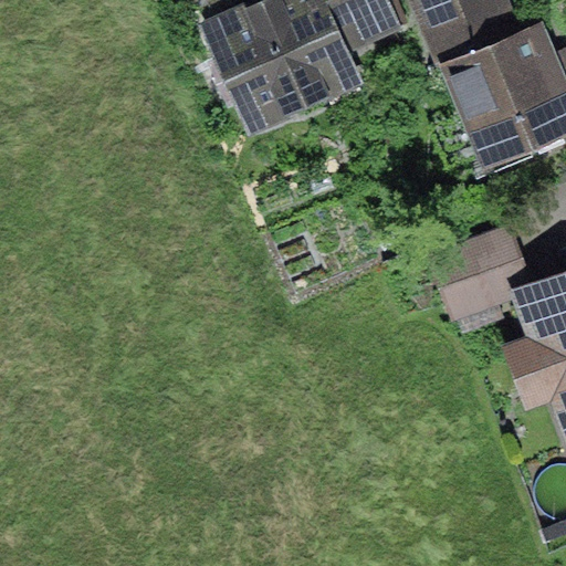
[(244,3),(199,23),(249,136),(365,84),(350,53),(402,30),(389,0),(260,0),(245,7),(244,3)]
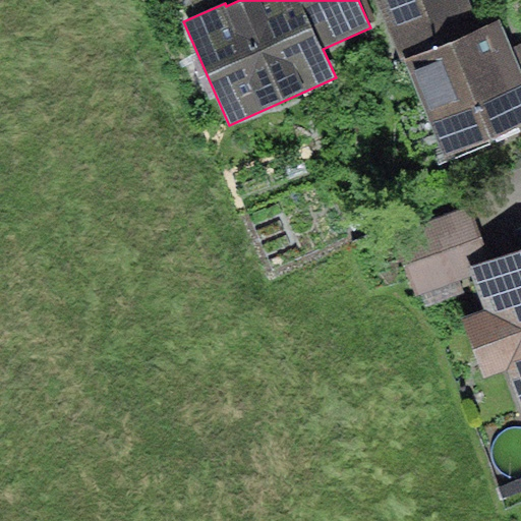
[(379,0),(403,61),(483,29),(472,0),(379,0)]
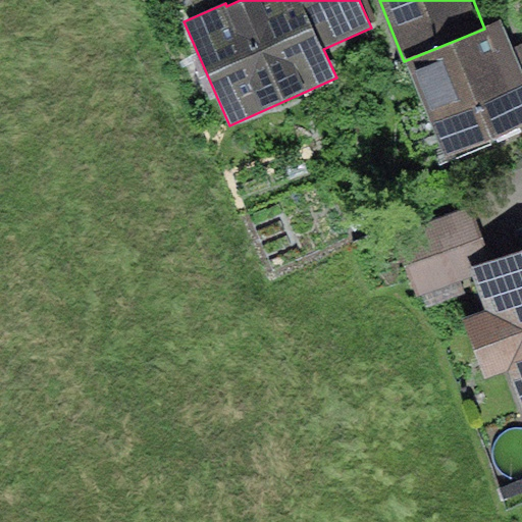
[(484,29),(404,61),(446,159),(521,125),(521,66),(502,19),(484,29)]
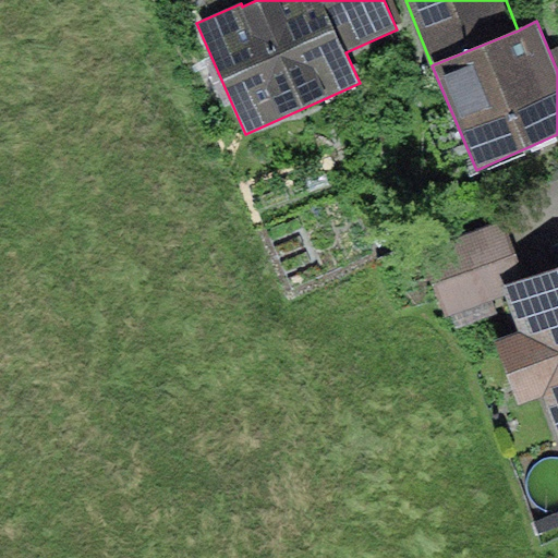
[(505,219),(422,250),(446,317),(506,295),(502,283),(524,275),(505,219)]
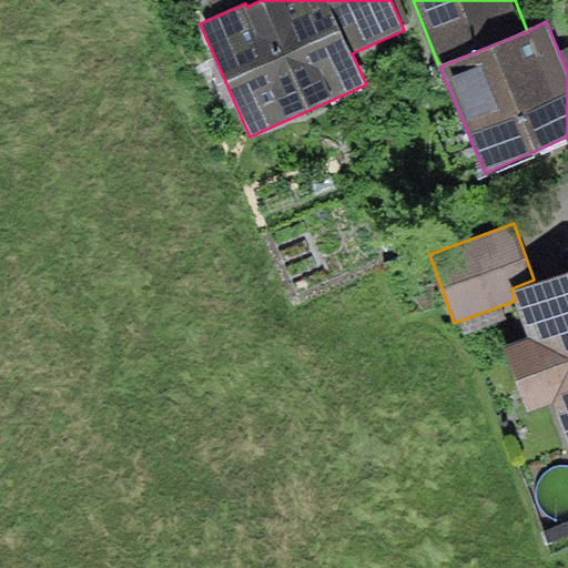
[(529,337),(505,346),(528,409),(555,401),(567,436),(567,266),(534,280),(511,288),(515,301),(529,337)]
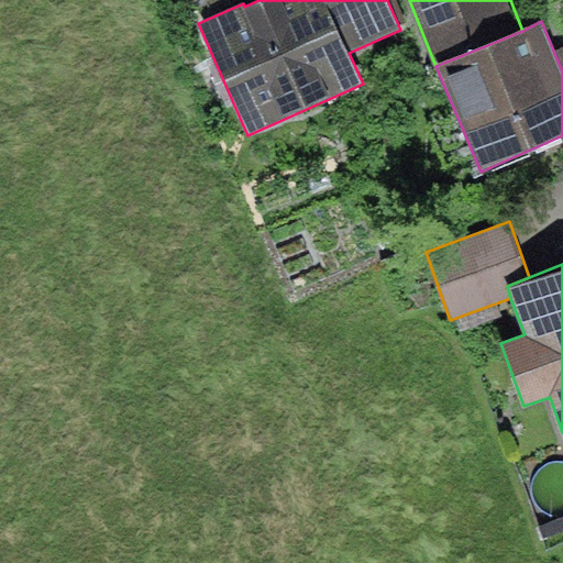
[(562,517),(541,526),(545,539),(562,531),(562,517)]
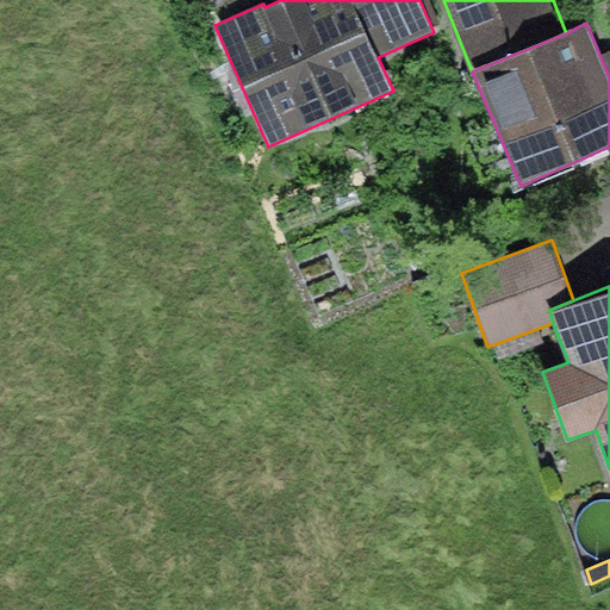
All buildings are outlined.
